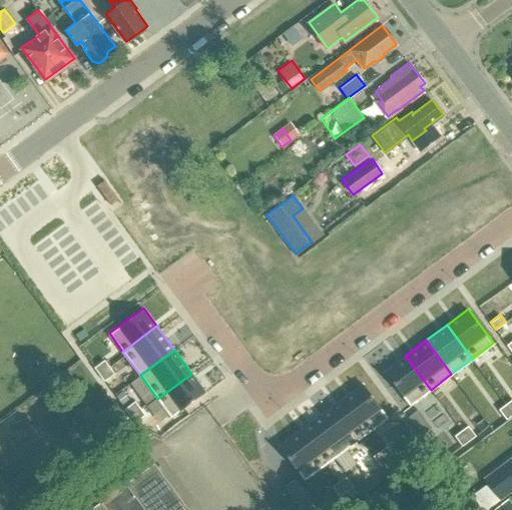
[(431,390),(405,356),(384,371),(410,405),(431,390)]
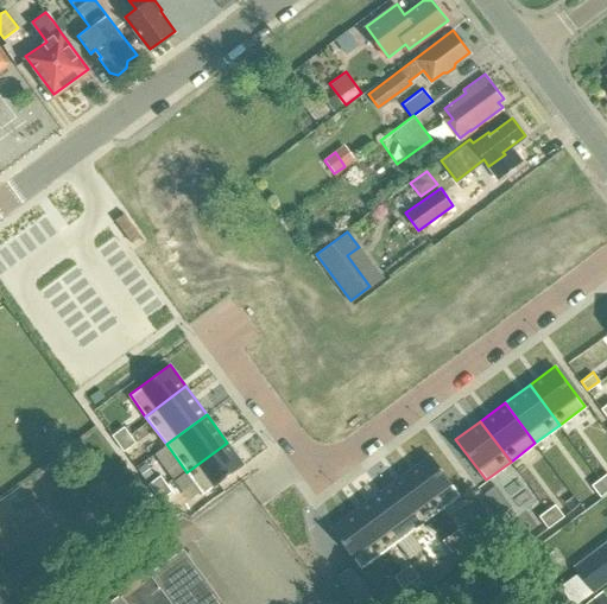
[(124,425),(112,434),(118,442),(130,433),(124,425)]
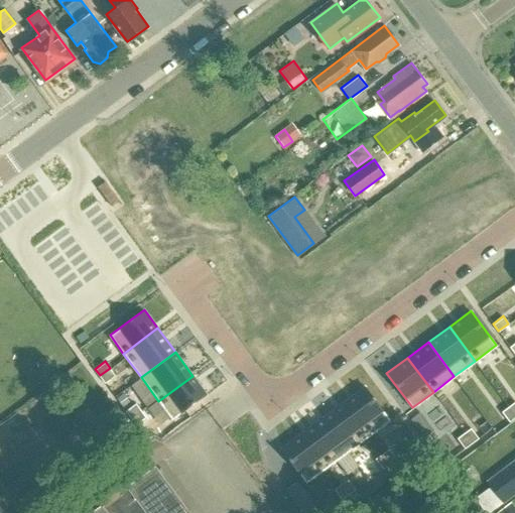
[(115,375),(110,368),(100,375),(105,382),(115,375)]
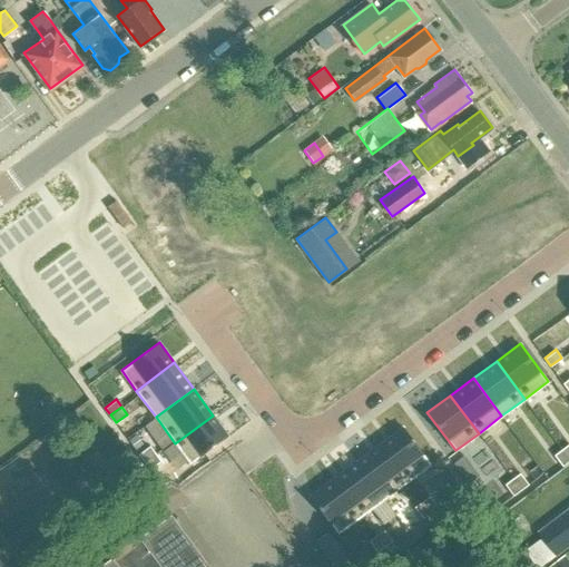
[(228,436),(213,416),(175,443),(190,463),(228,436)]
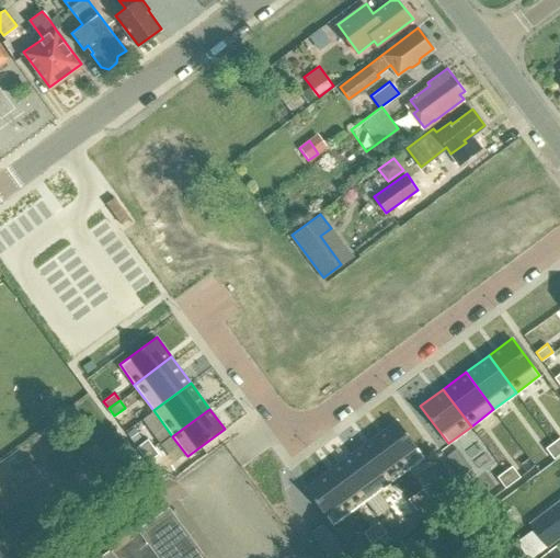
[(397,419),(374,436),(401,474),(424,456),(397,419)]
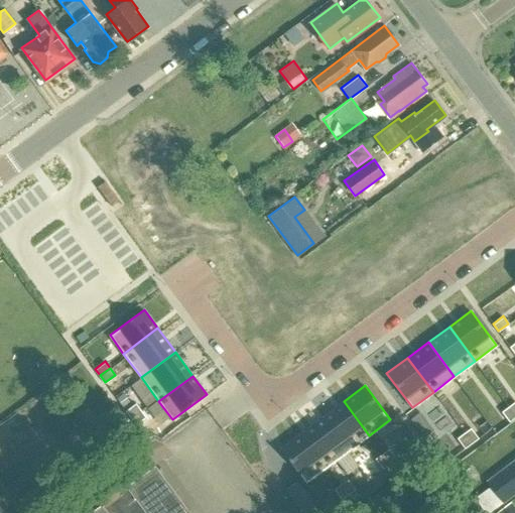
[(369,435),(344,401),(323,416),(348,451),(369,435)]
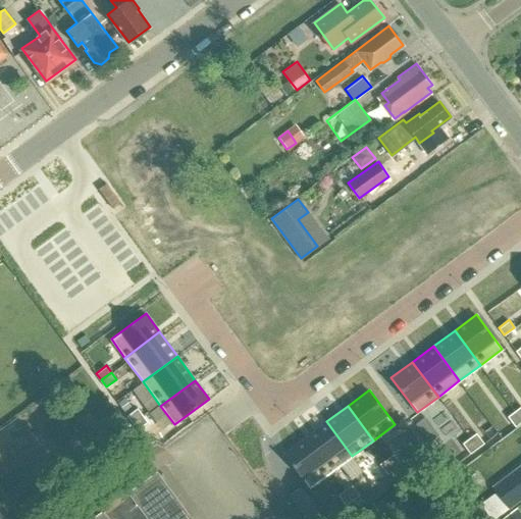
[(137,407),(126,415),(132,421),(142,414),(137,407)]
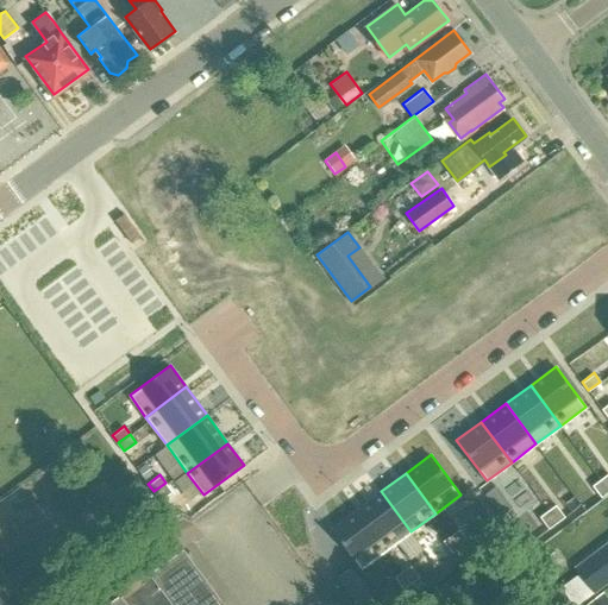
[(607,490),(607,489),(600,478),(591,485),(596,491),(601,496),(607,490)]
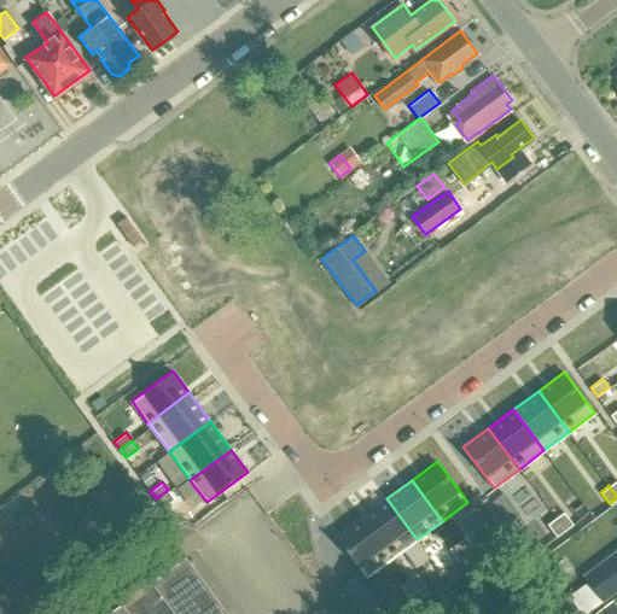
[(106,516),(120,507),(105,487),(92,497),(106,516)]
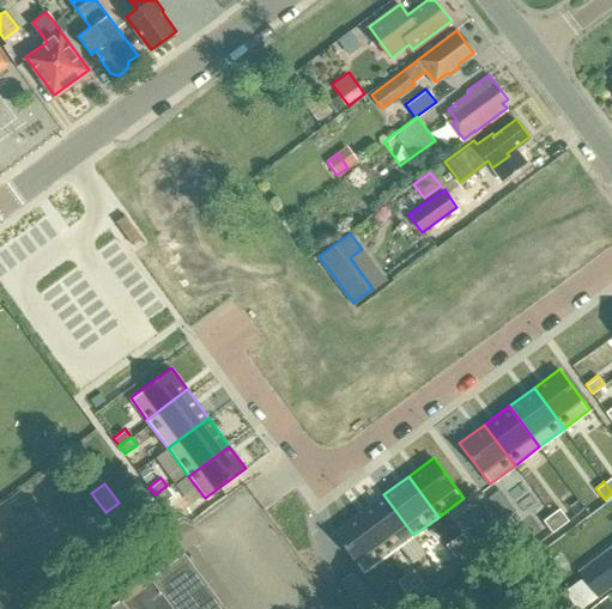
[(173,494),(167,486),(155,494),(161,503),(173,494)]
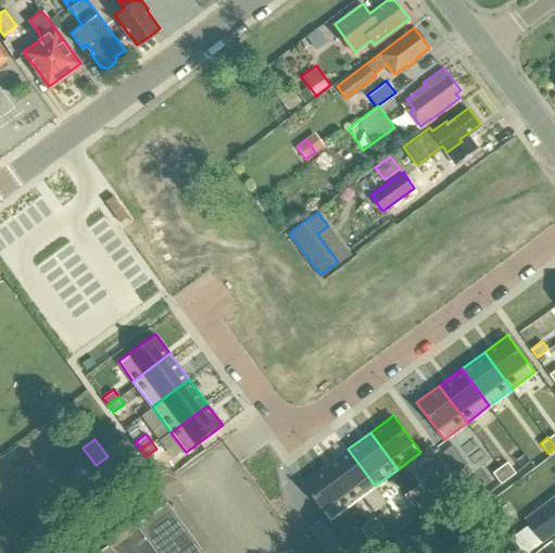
[(375,486),(348,449),(325,466),(352,503),(375,486)]
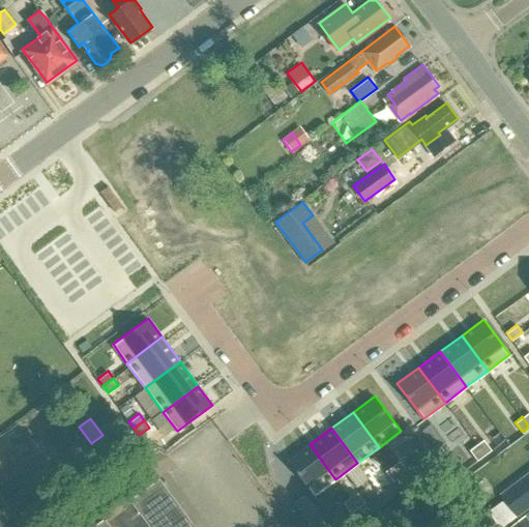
[(491,449),(482,439),(476,444),(483,455),(491,449)]
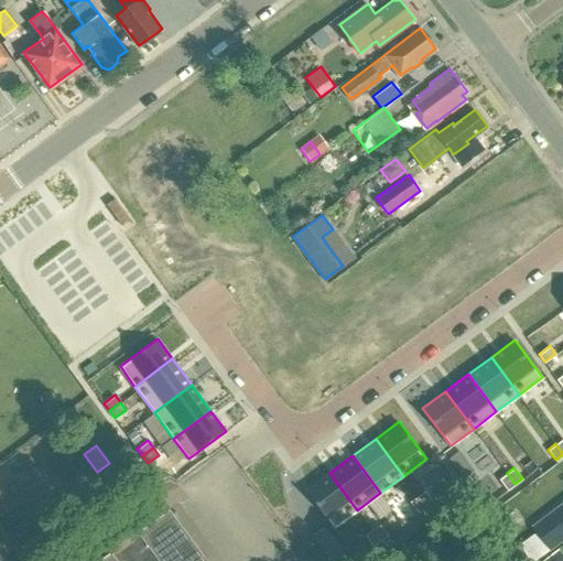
[(357,510),(329,473),(306,489),(334,527),(357,510)]
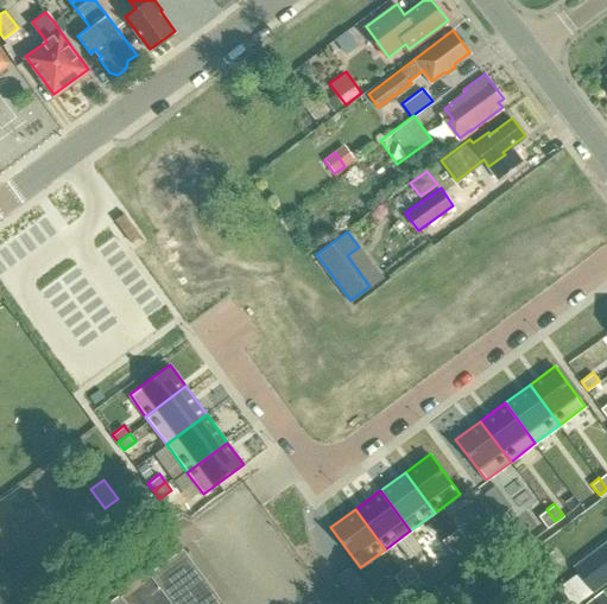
[(555,521),(547,509),(538,515),(547,527),(555,521)]
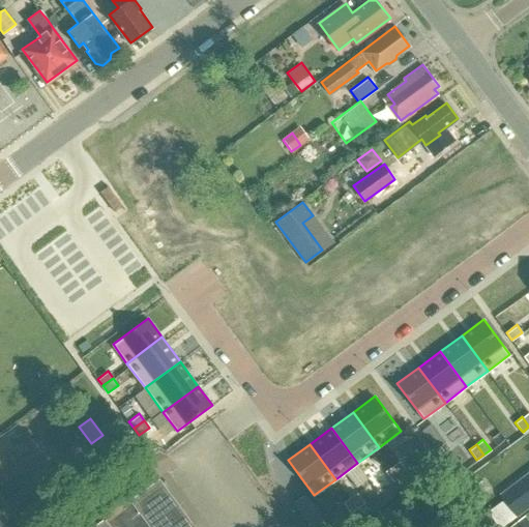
[(407,470),(399,460),(392,465),(400,475),(407,470)]
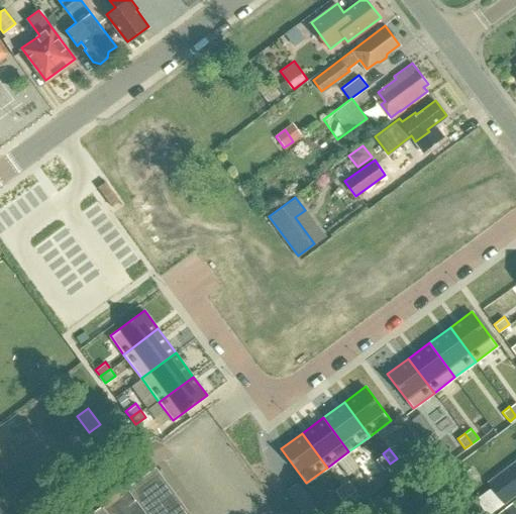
[(390,464),(383,453),(376,458),(383,469),(390,464)]
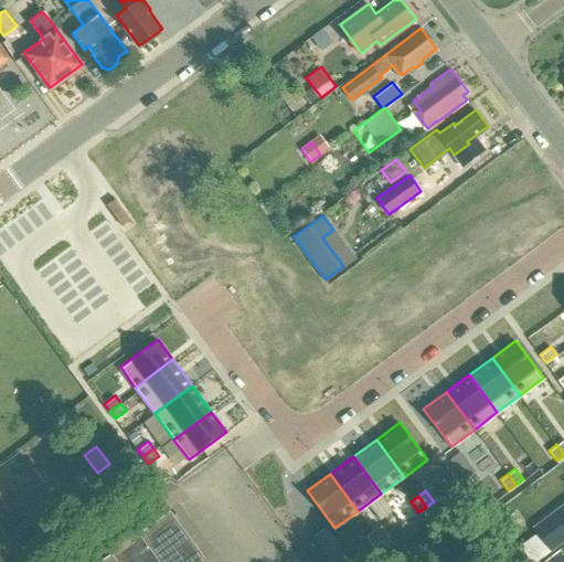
[(563,501),(533,525),(551,549),(563,538),(563,501)]
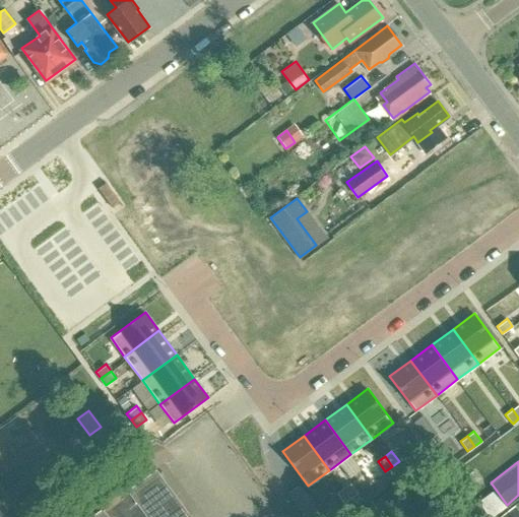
[(188,516),(191,515),(155,467),(127,490),(130,494),(106,513),(102,509),(101,509),(102,510),(90,516),(188,516)]
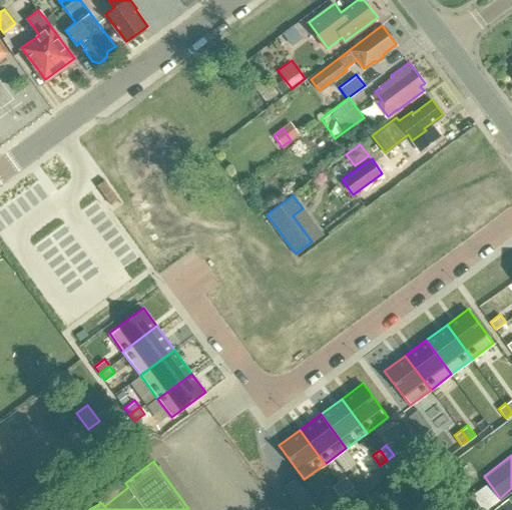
[(0,509),(20,509),(13,500),(40,480),(30,467),(3,487),(0,483),(0,509)]
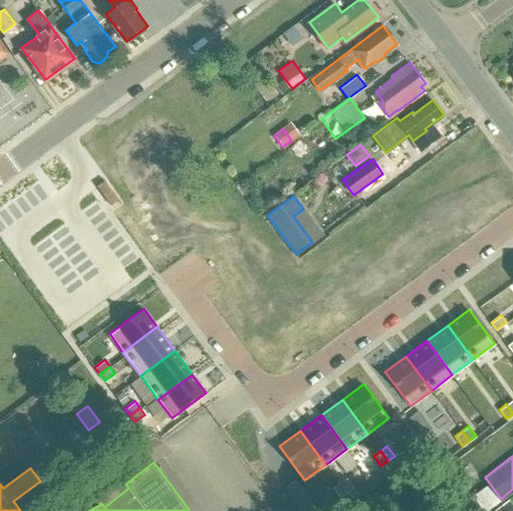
[(353,487),(345,477),(339,482),(346,492),(353,487)]
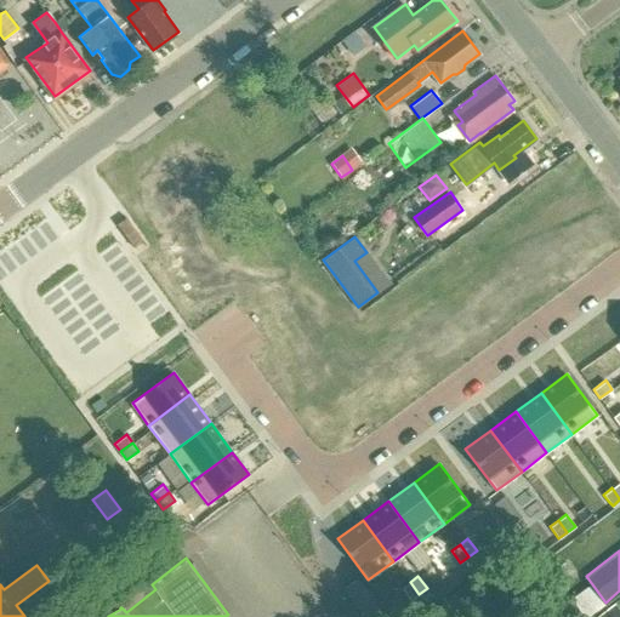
[(419,594),(410,582),(402,588),(410,600),(419,594)]
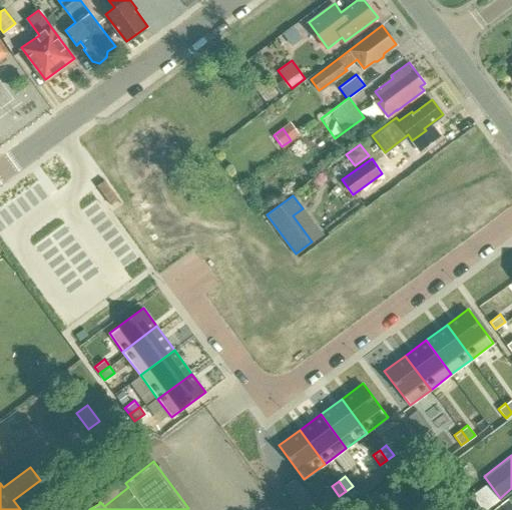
[(511,509),(511,503),(507,498),(493,509),(511,509)]
